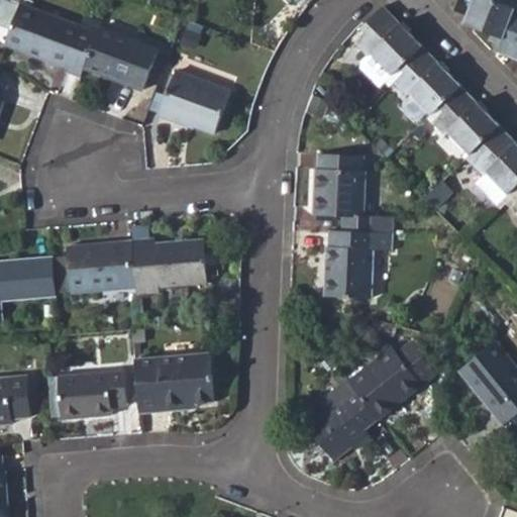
[(486,0),(474,0),(463,24),(466,26),(501,40),(497,54),(516,62),(516,8),(499,1),(498,4),(486,0)]
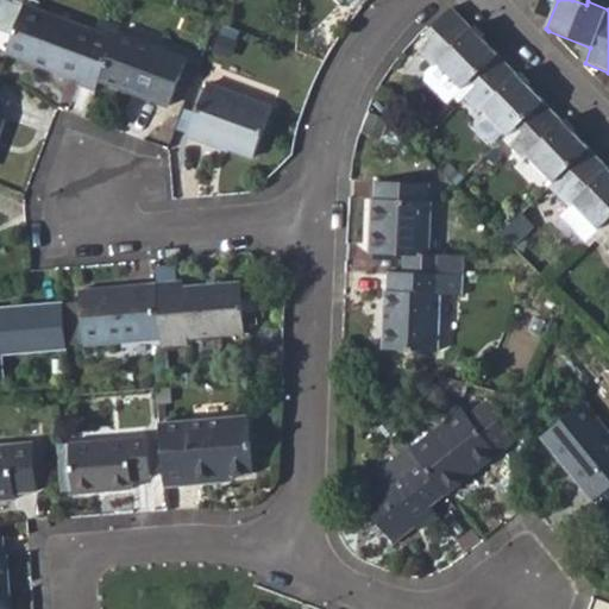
[(6,56),(76,81),(75,85),(94,92),(98,83),(113,39),(117,33),(119,26),(104,20),(100,35),(24,6),(6,56)]
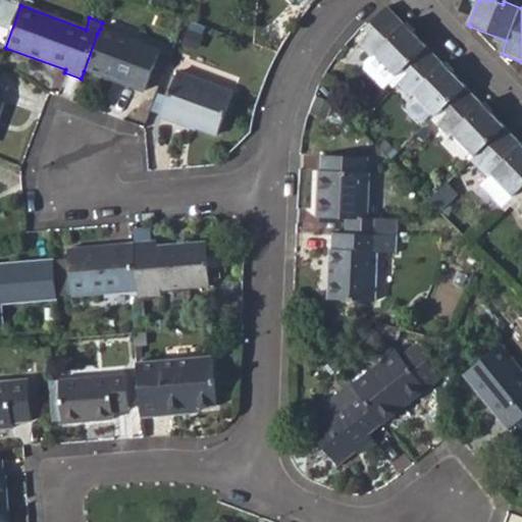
[(426,47),(387,8),(380,13),(376,17),(367,27),(364,30),(368,35),(358,46),(370,58),(364,63),(364,69),(383,90),(395,79),(403,70),(426,47)]
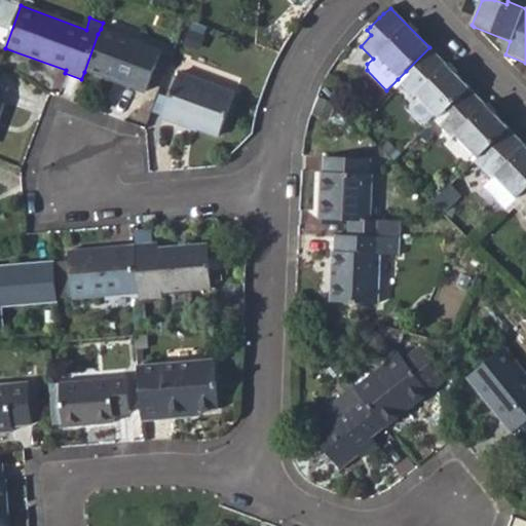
[(161,51),(101,29),(98,34),(84,72),(146,95),(161,51)]
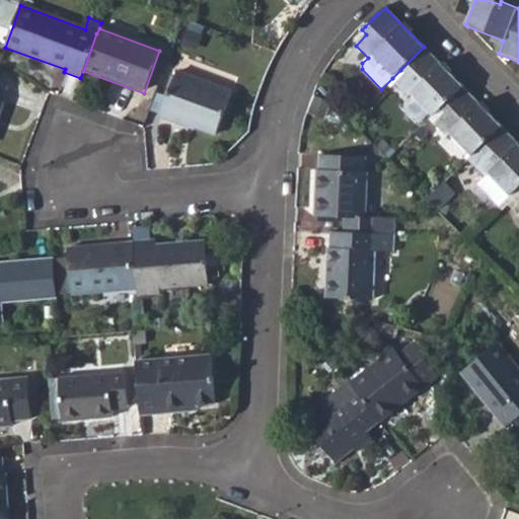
[(412,95),(431,117),(439,109),(461,87),(424,47),(400,70),(404,74),(394,84),(408,98),(412,95)]
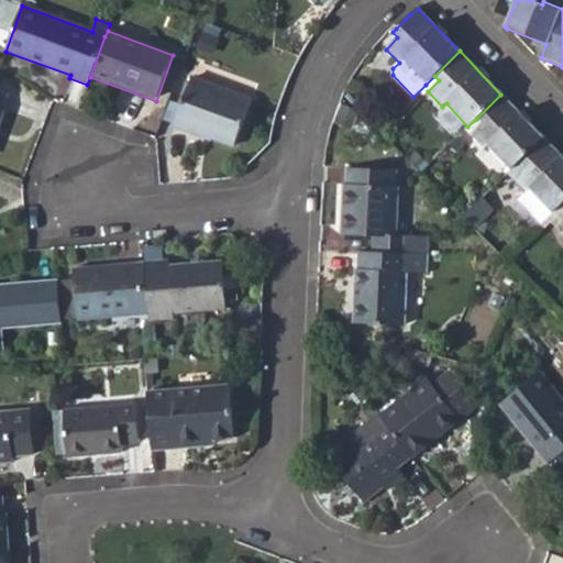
[(191,78),(173,128),(210,142),(211,139),(232,146),(251,100),(191,78)]
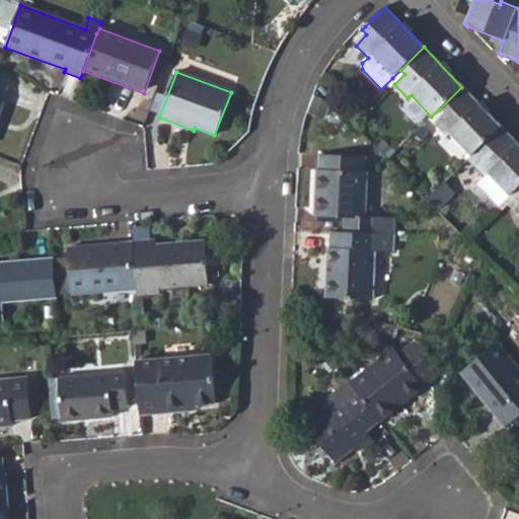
[(449,135),(470,156),(477,149),(501,127),(461,87),(439,109),(443,114),(433,124),(446,137),(449,135)]
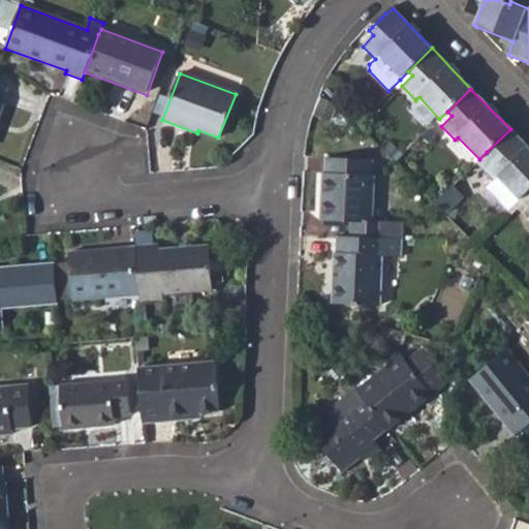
[(496,178),(520,200),(528,191),(528,190),(528,148),(510,129),(487,152),(490,155),(480,166),(494,181),(496,178)]
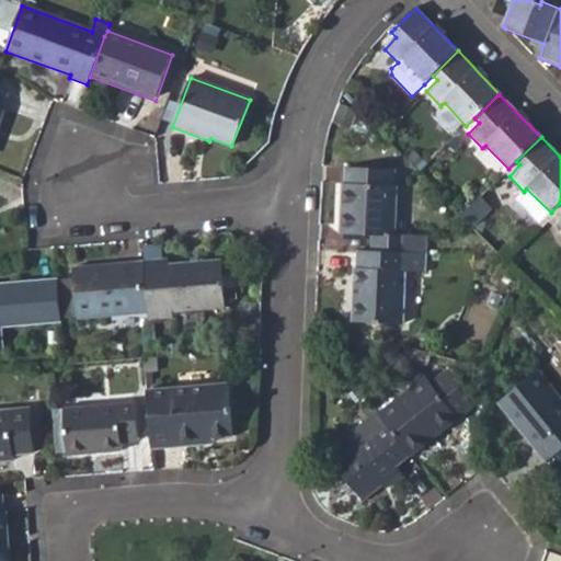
[(373,236),(371,251),(404,252),(404,236),(395,236),(396,186),(393,186),(395,170),(346,169),(344,184),(342,184),(342,235),(373,236)]
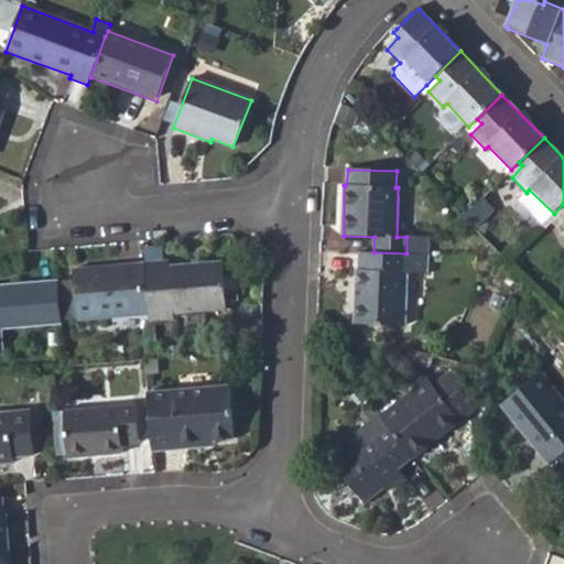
[(516,202),(541,226),(554,214),(529,190),(527,193),(516,202)]
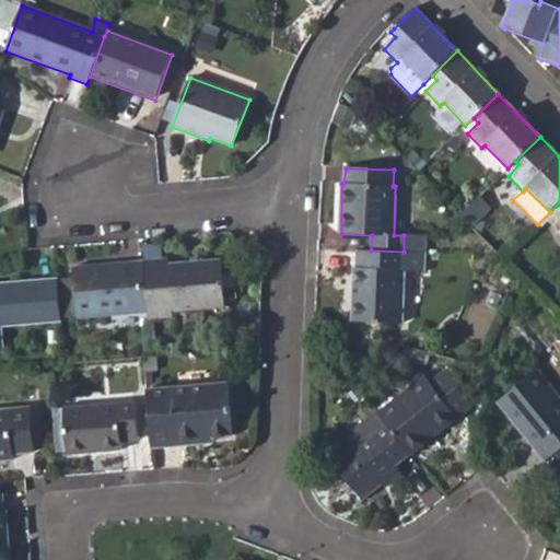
[(488,208),(478,197),(458,216),(470,228),(488,208)]
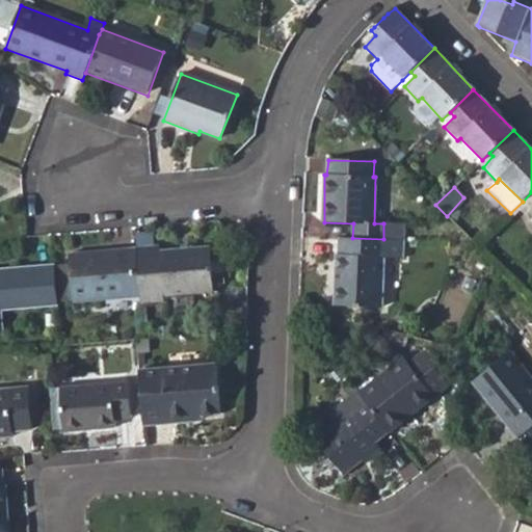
[(405,260),(406,240),(383,239),(352,238),(341,238),(340,257),(337,256),(335,307),(381,308),(383,259),(405,260)]
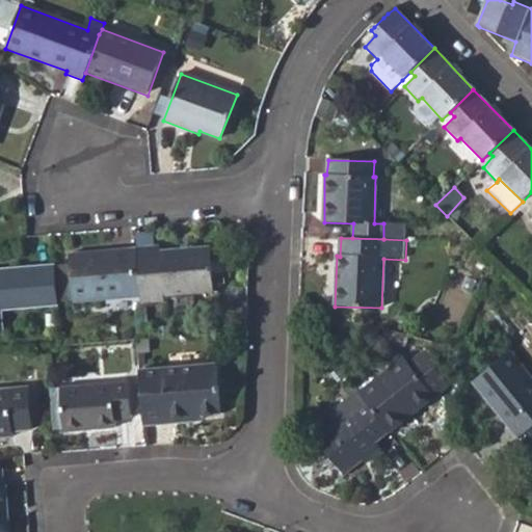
[(159,246),(136,248),(140,296),(140,304),(164,302),(164,296),(212,292),(209,247),(159,251),(159,246)]
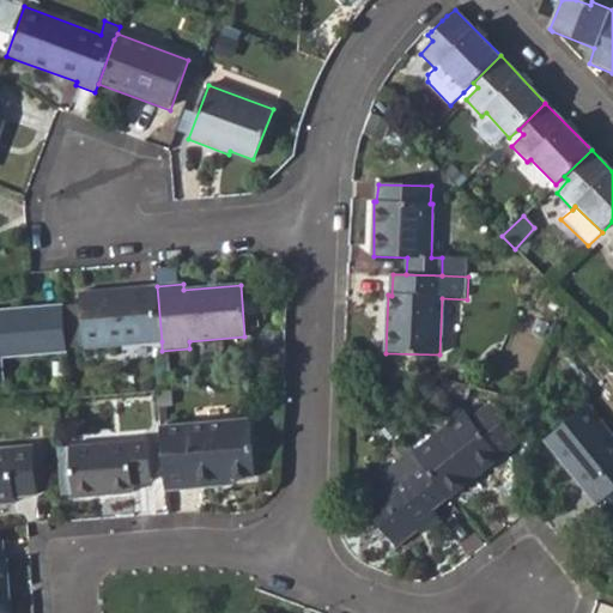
[(85,349),(162,341),(157,286),(79,293),(85,349)]
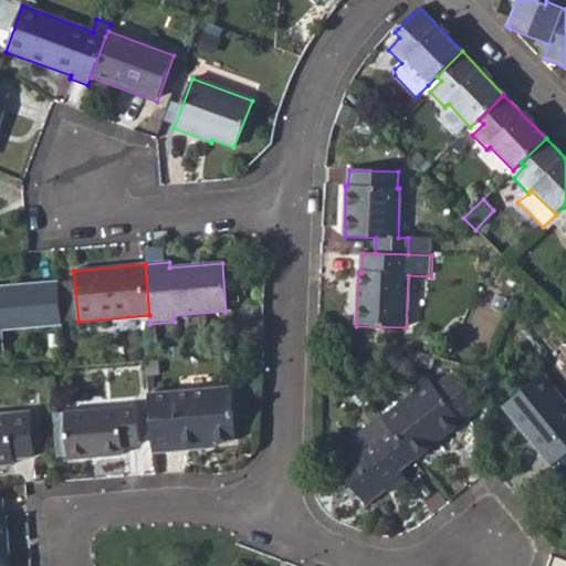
[(1,331),(62,325),(58,282),(0,286),(0,352),(2,352),(1,331)]
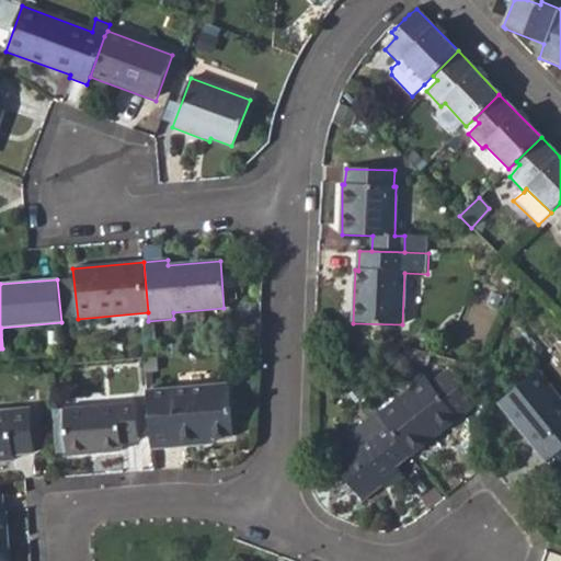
[(560,401),(537,371),(497,403),(547,464),(560,450),(560,401)]
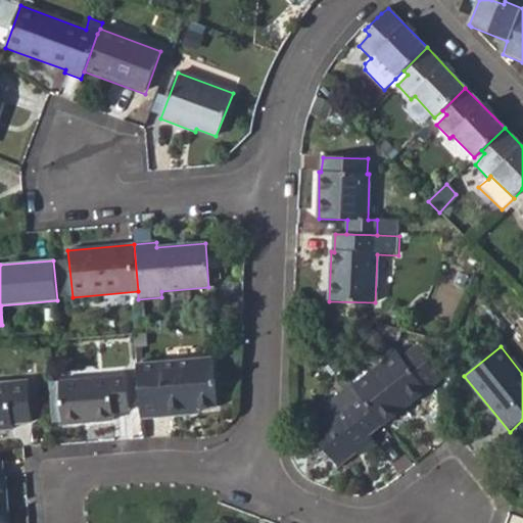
[(397,353),(352,388),(383,425),(440,379),(415,347),(401,359),(397,353)]
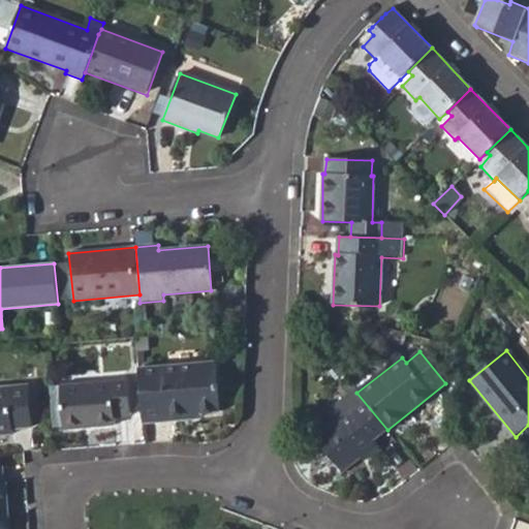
[(216,364),(137,371),(138,380),(142,411),(143,424),(172,422),(172,416),(200,413),(220,412),(216,364)]
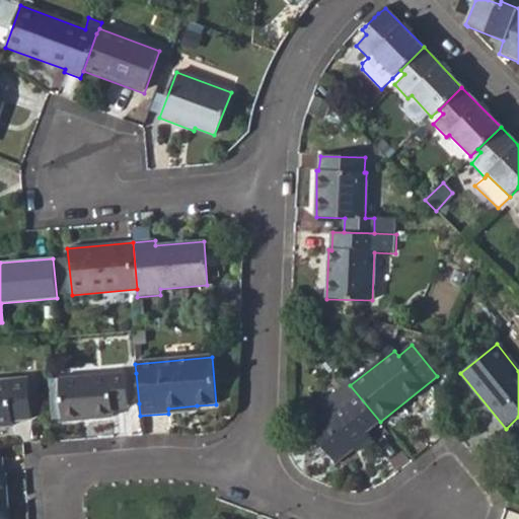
[(62,420),(62,422),(112,418),(112,411),(129,410),(129,403),(126,373),(48,380),(51,420),(62,420)]
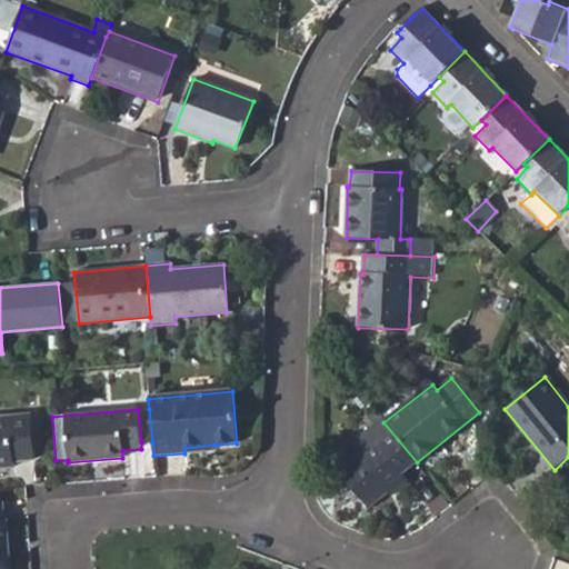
[(149,409),(138,409),(141,442),(152,442),(149,409)]
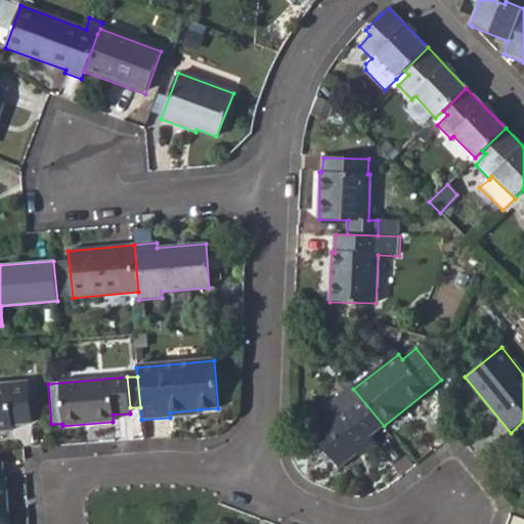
[(370,437),(384,426),(353,389),(344,378),(338,382),(344,391),(321,410),(329,418),(310,432),(339,469),(358,455),(359,457),(376,444),(370,437)]
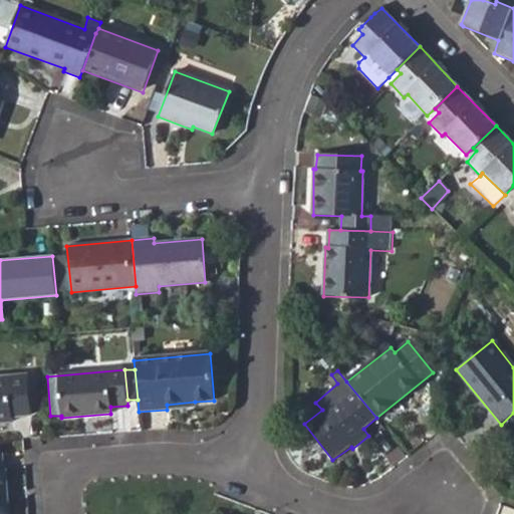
[(0,376),(0,423),(13,422),(12,418),(31,416),(27,375),(0,376)]
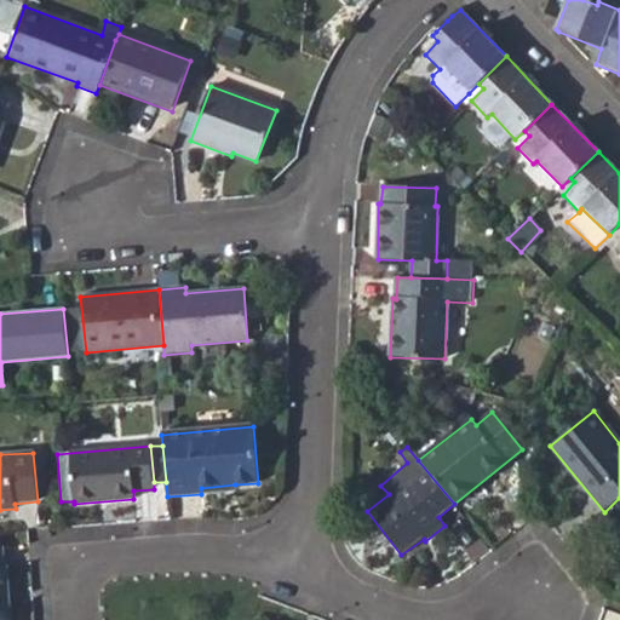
All buildings are outlined.
